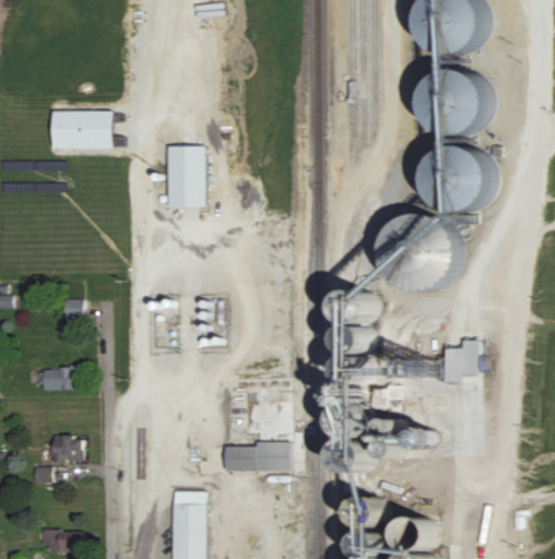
[(482,0),(430,0),(429,49),(453,50),(453,48),(481,49),(482,0)]
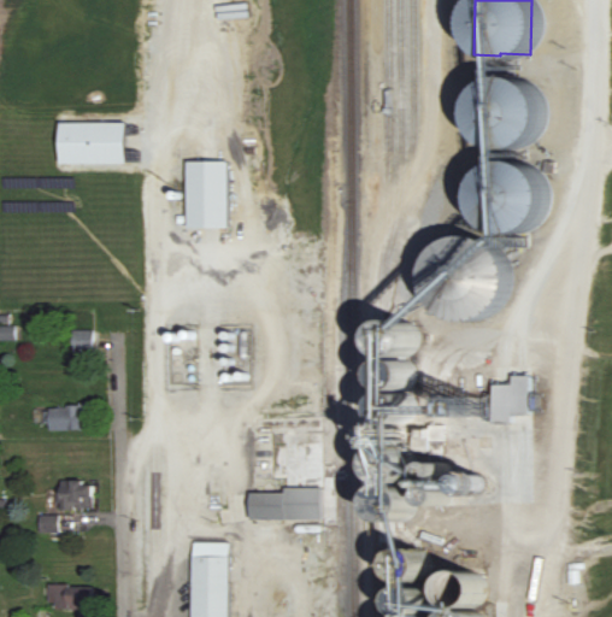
[(533,80),(511,81),(511,145),(534,145),(533,80)]
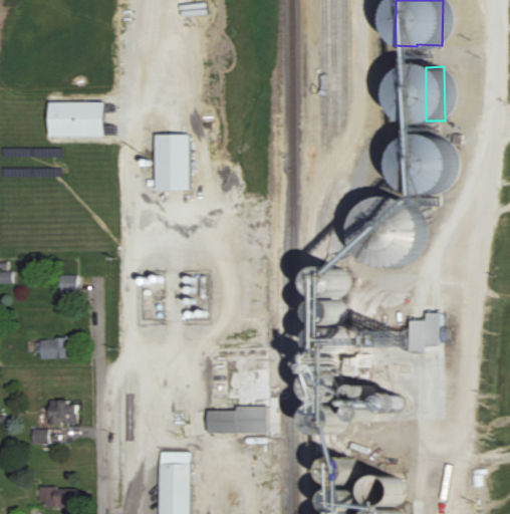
[(417,121),(418,68),(399,68),(398,120),(417,121)]
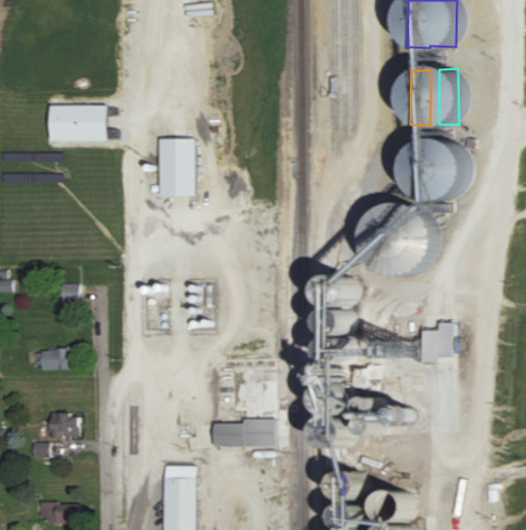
[(50,140),(107,140),(107,105),(50,105),(50,140)]
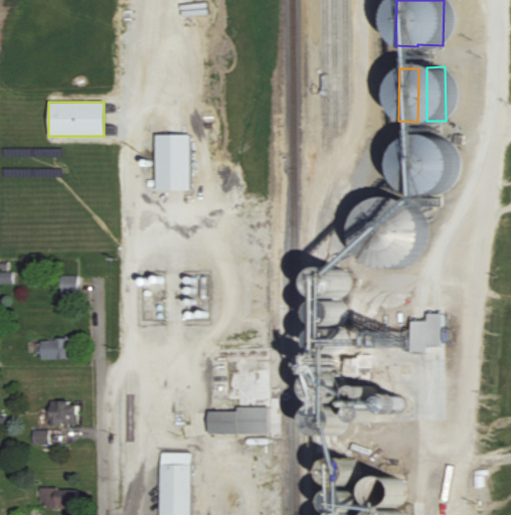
[(155,190),(189,190),(189,134),(155,134),(155,190)]
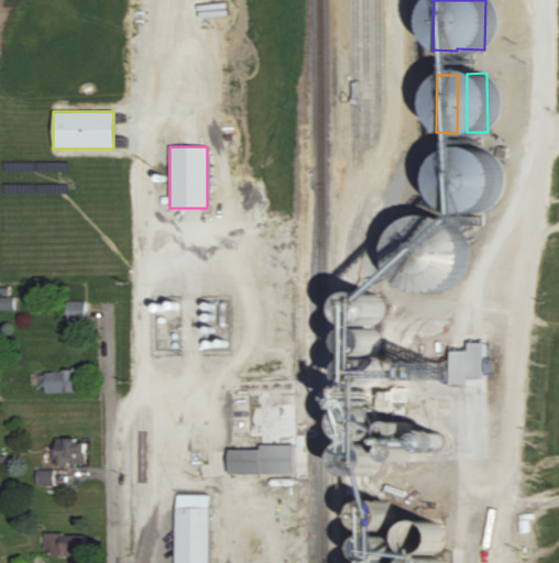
[(460,151),(449,151),(449,181),(460,181),(460,151)]
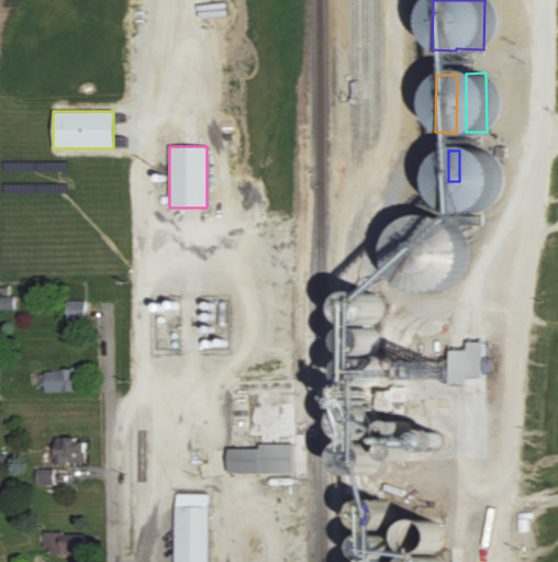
[(453,215),(395,220),(398,268),(409,268),(410,291),(457,288),(453,215)]
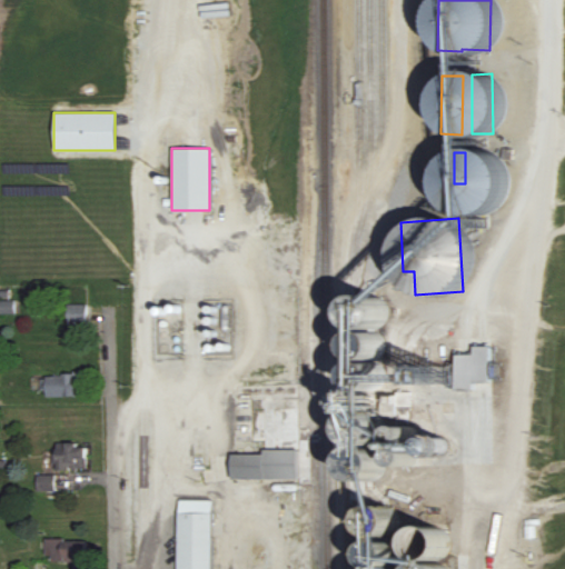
[(83,397),(83,375),(40,375),(40,397),(83,397)]
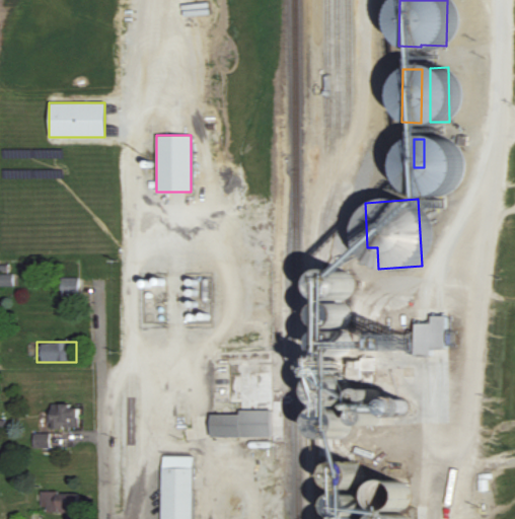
[(209,416),(209,438),(269,438),(268,352),(212,352),(212,370),(224,370),(224,402),(236,402),(236,416),(209,416)]
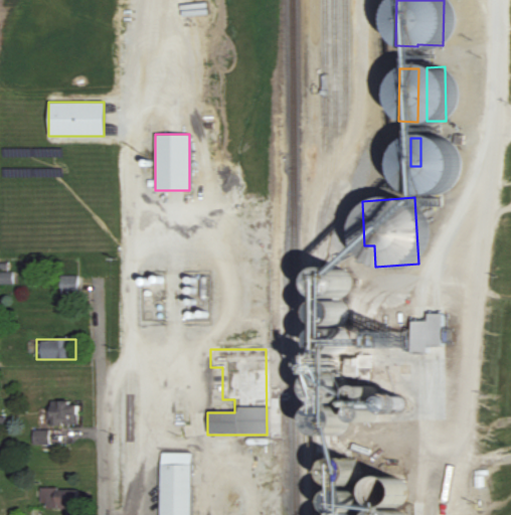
[(75,402),(46,402),(46,426),(75,426),(75,402)]
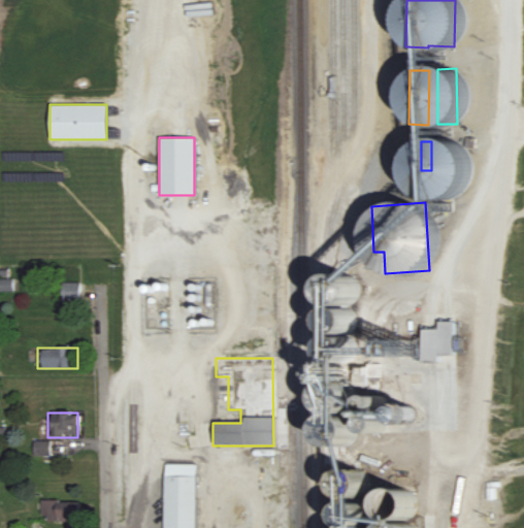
[(31,456),(46,456),(46,441),(31,441),(31,456)]
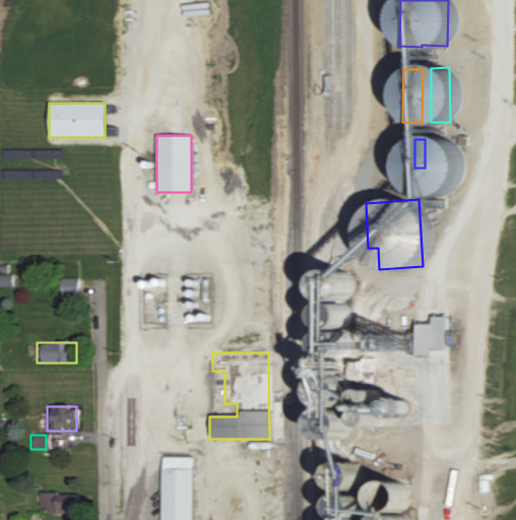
[(159,519),(191,519),(191,458),(159,458),(159,519)]
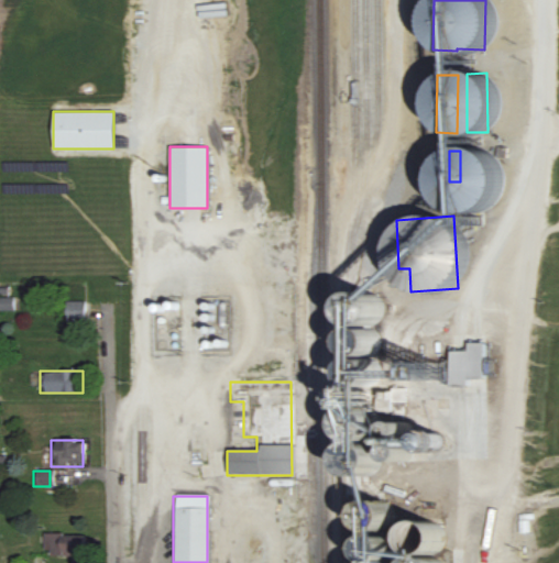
[(431,562),(433,544),(434,544),(434,525),(408,525),(408,533),(393,533),(393,545),(404,545),(404,558),(409,558),(409,562),(431,562)]
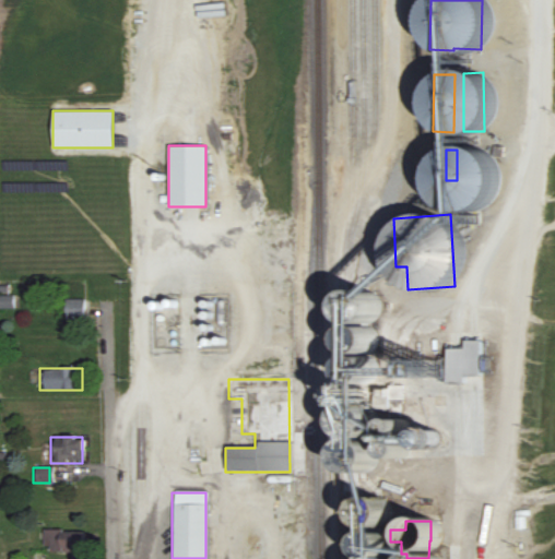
[(40,552),(82,552),(82,531),(40,531),(40,552)]
